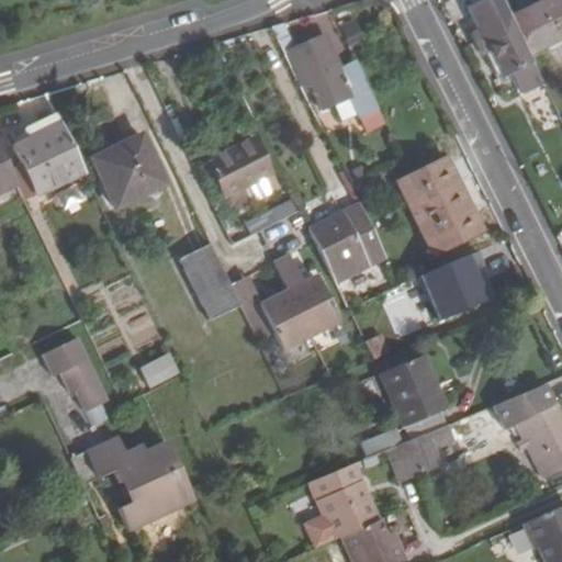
[(528,54),(509,17),(502,0),(480,0),(467,6),(478,27),(489,49),(502,76),(509,72),(532,62),(528,54)]
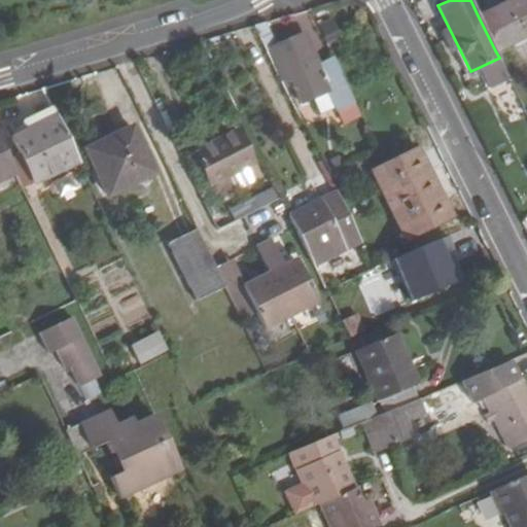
[(526,0),(510,0),(478,15),(495,50),(526,35),(526,0)]
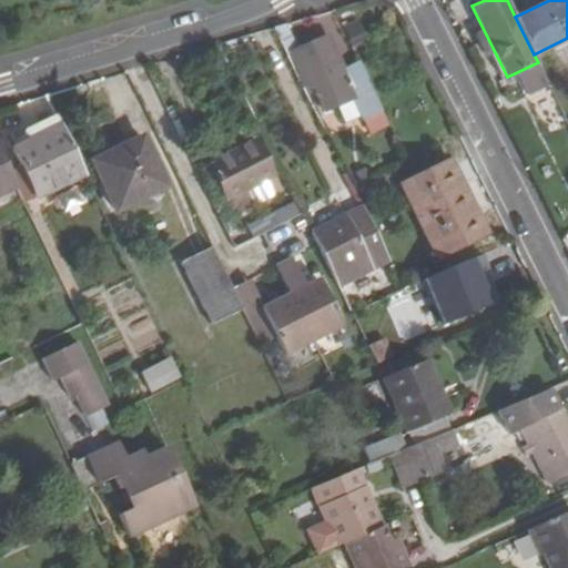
[(286,23),(274,27),(306,93),(315,90),(325,109),(353,97),(363,118),(382,108),(366,75),(367,75),(359,59),(343,66),(327,36),(318,40),(314,30),(294,39),(286,23)]
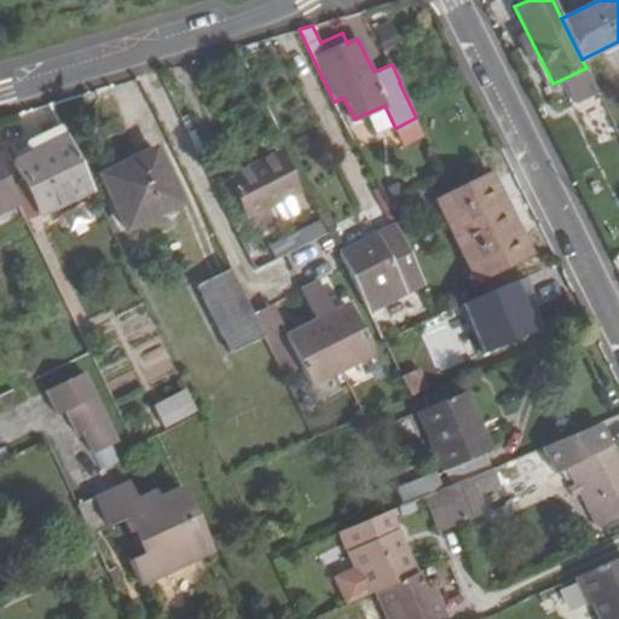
[(538,55),(526,30),(515,35),(528,61),(538,55)]
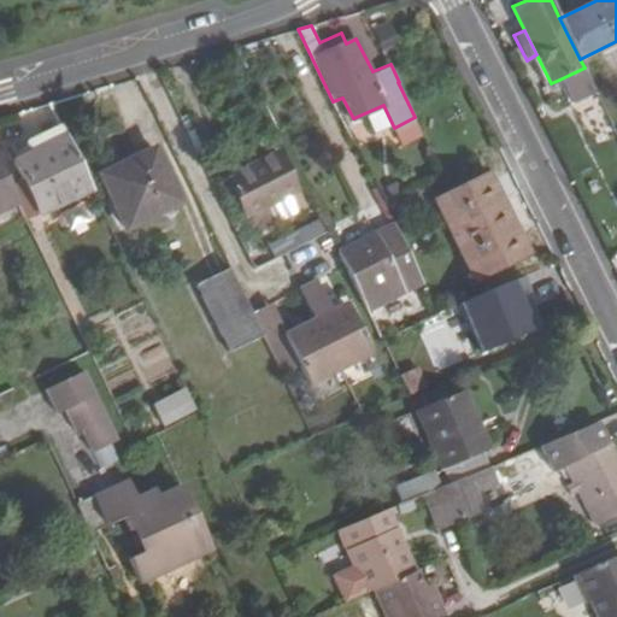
[(595,90),(585,68),(559,80),(570,103),(595,90)]
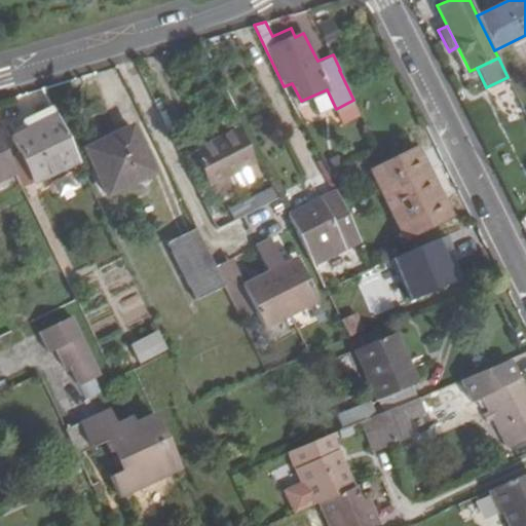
[(19,154),(30,180),(32,183),(78,161),(58,116),(11,138),(19,154)]
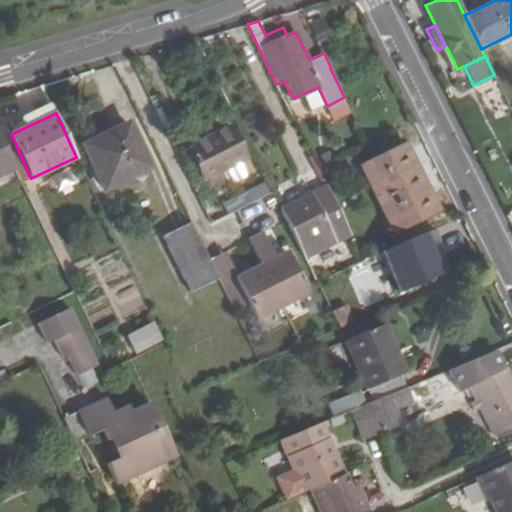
[(82,144),(104,188),(149,168),(127,122),(82,144)]
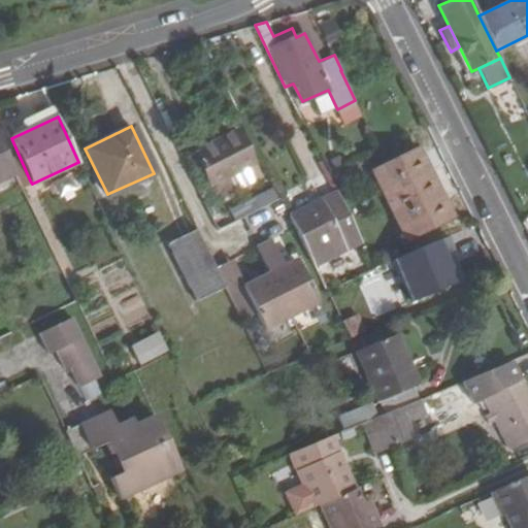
[(195,151),(218,198),(236,188),(230,175),(255,163),(237,129),(195,151)]
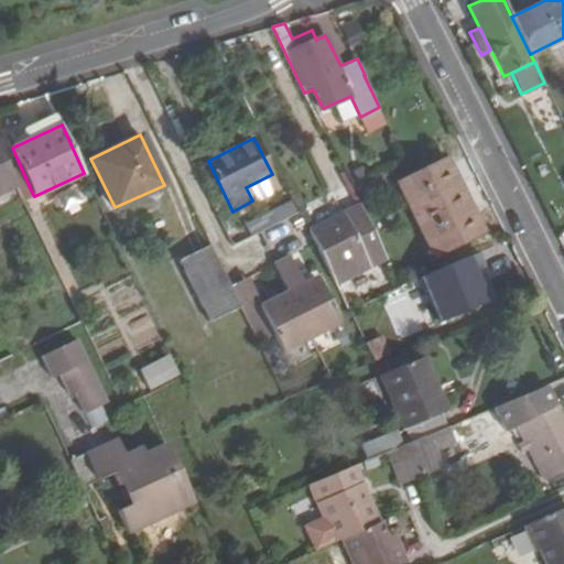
[(10,170),(0,149),(0,192),(18,184),(10,170)]
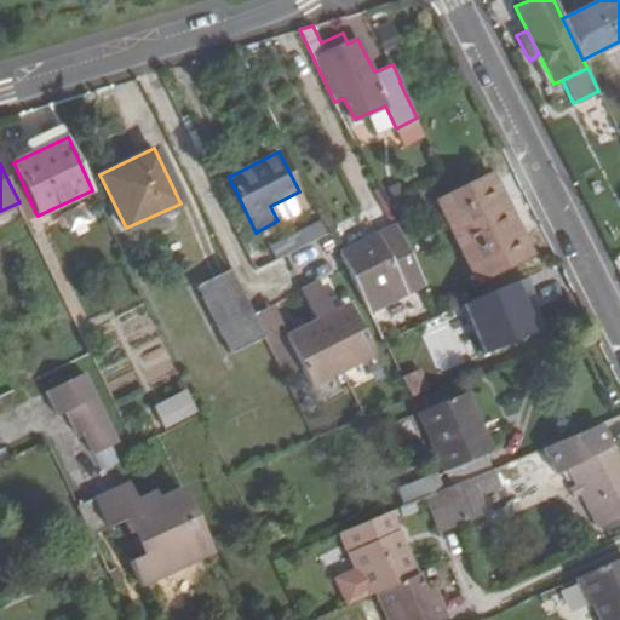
[(491,176),(441,201),(478,279),(529,253),(491,176)]
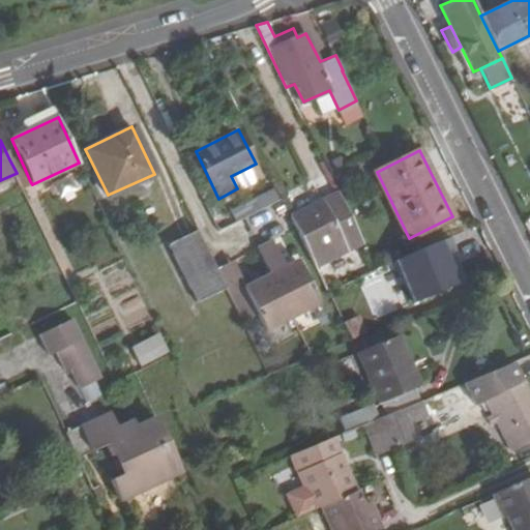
[(9,159),(17,173),(21,185),(30,181),(19,155),(9,159)]
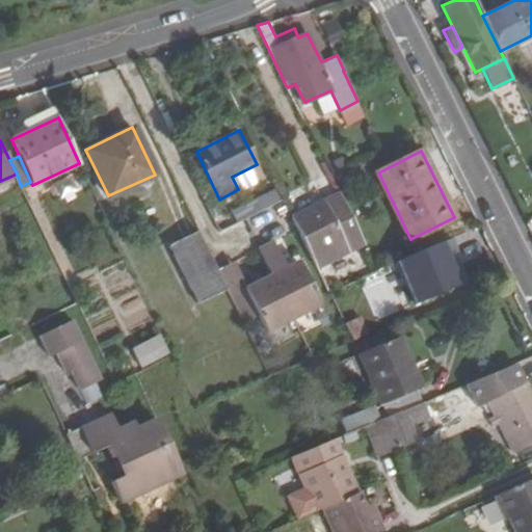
[(334,161),(338,169),(347,164),(344,156),(334,161)]
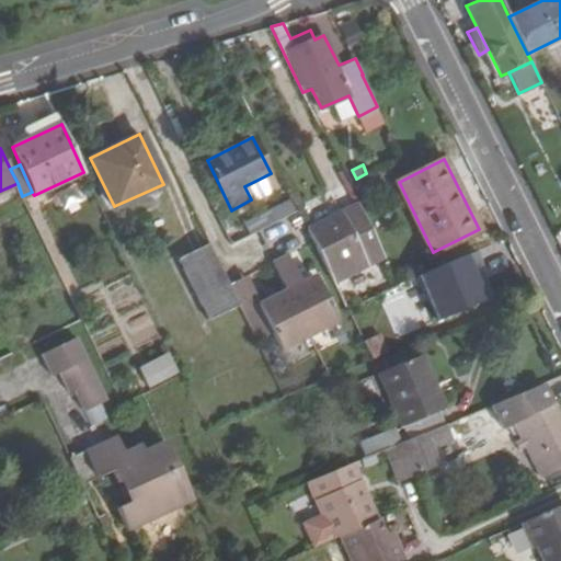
[(294,201),(227,233),(231,243),(298,210),(294,201)]
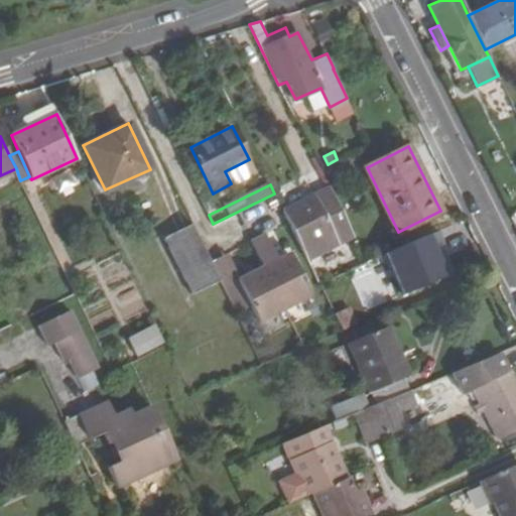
[(354,236),(331,188),(284,212),(307,259),(354,236)]
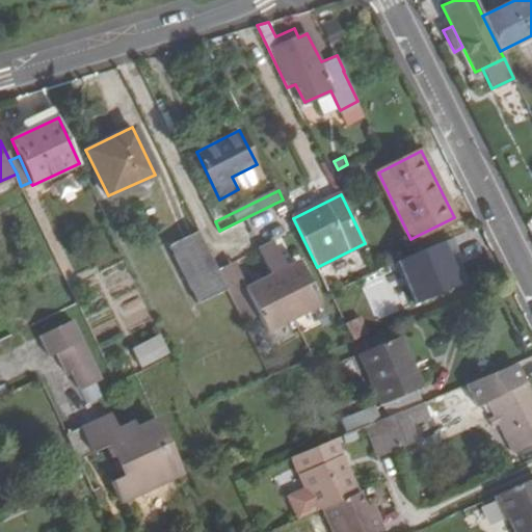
[(216,269),(197,232),(170,245),(198,302),(225,289),(216,269)]
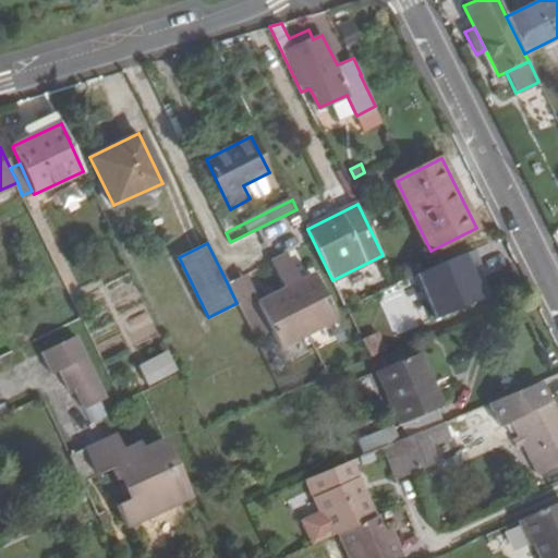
[(473,250),(415,275),(435,318),(482,299),(471,271),(481,267),(473,250)]
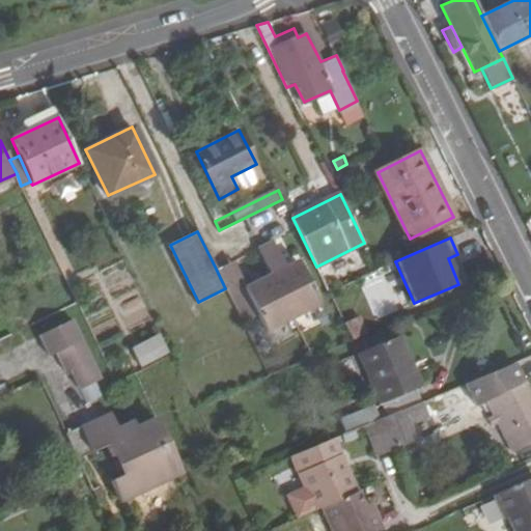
[(271,275),(246,286),(228,296),(242,322),(257,314),(266,330),(318,304),(298,260),(286,267),(273,240),(258,248),(271,275)]
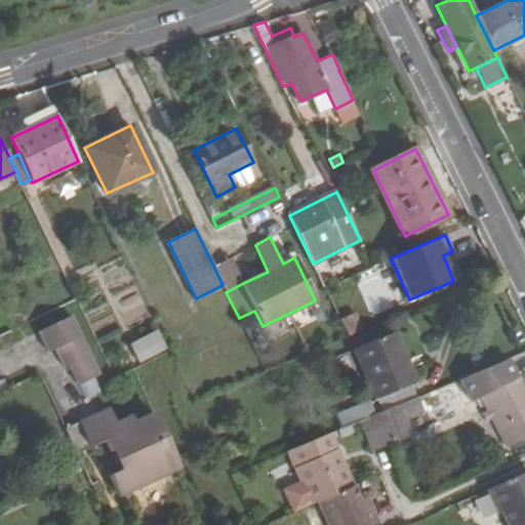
[(244,282),(267,272),(255,248),(233,258),(244,282)]
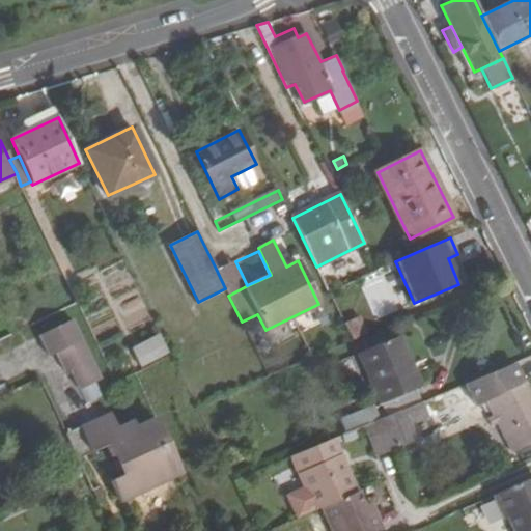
[(232,260),(216,269),(225,288),(228,296),(246,286),(232,260)]
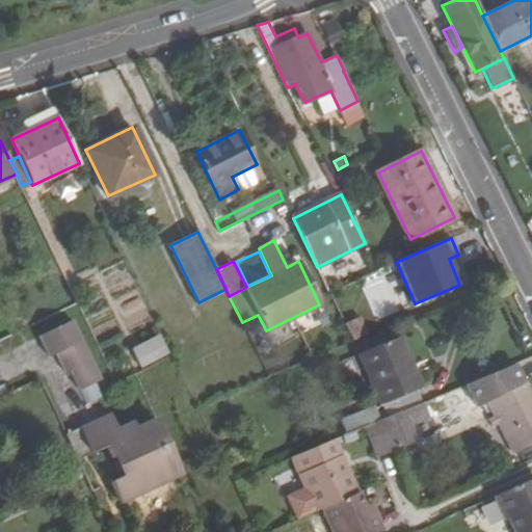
[(360,317),(346,324),(353,339),(367,334),(360,317)]
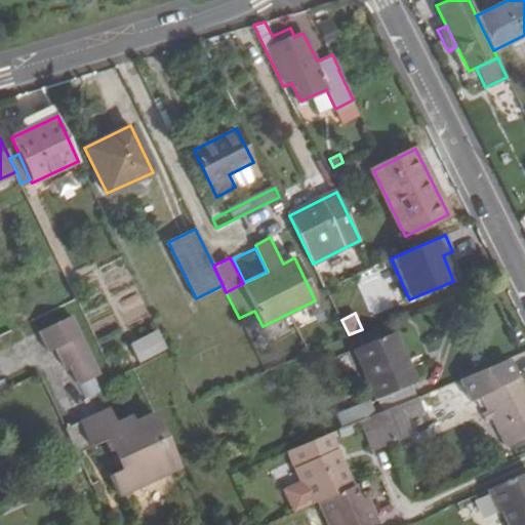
[(79,384),(97,375),(69,315),(37,329),(47,350),(54,347),(64,366),(69,364),(79,384)]
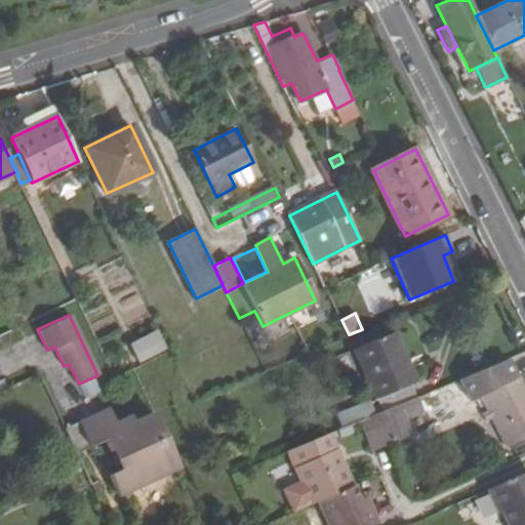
[(139,364),(168,351),(159,330),(130,345),(139,364)]
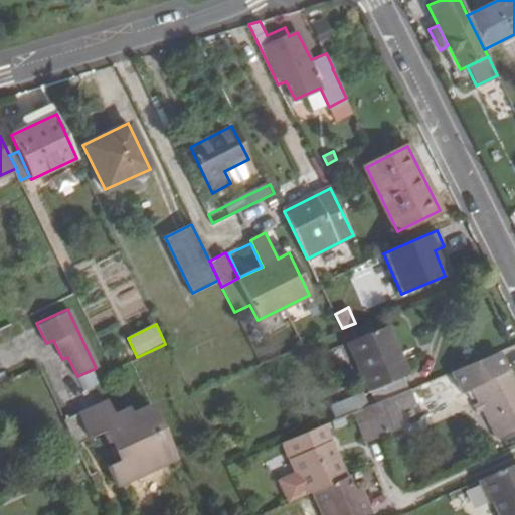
[(375,404),(407,390),(402,378),(406,375),(386,327),(347,343),(367,392),(370,391),(375,404)]
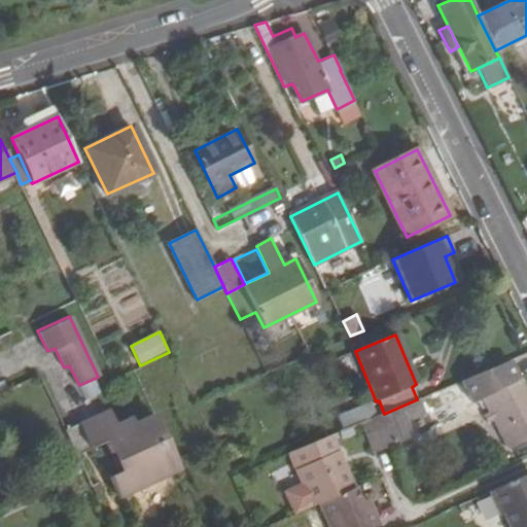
[(508,361),(462,381),(473,402),(483,397),(510,448),(526,437),(526,396),(519,382),(508,361)]
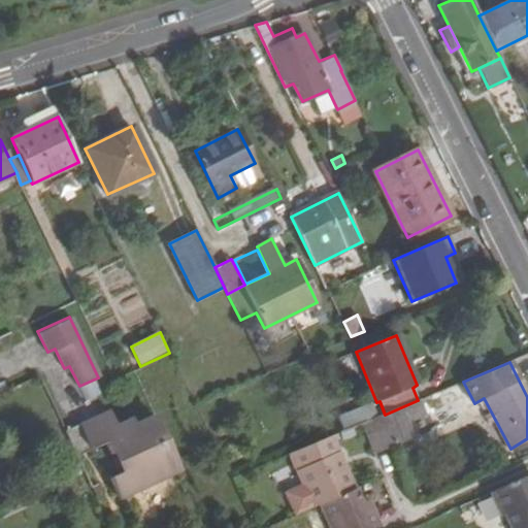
[(377,418),(390,447),(414,437),(407,424),(425,417),(418,400),(385,415),(377,418)]
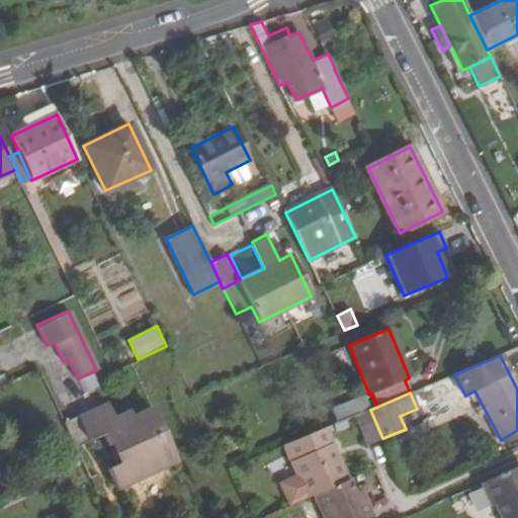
[(90,440),(103,434),(106,432),(120,461),(116,464),(107,467),(117,491),(176,463),(150,408),(133,416),(130,410),(114,416),(107,402),(79,416),(90,440)]
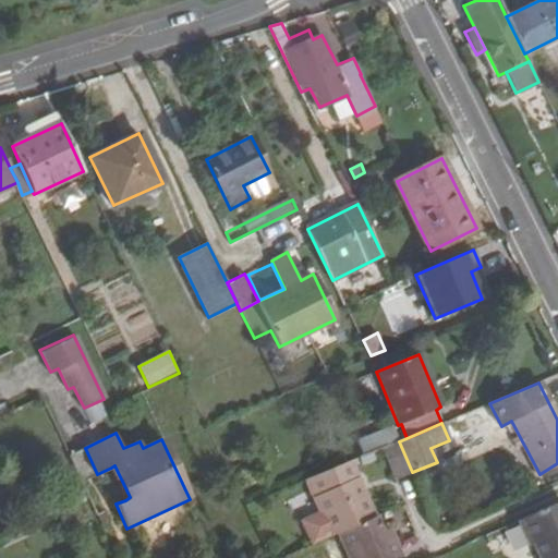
[(412,472),(399,441),(384,447),(396,478),(412,472)]
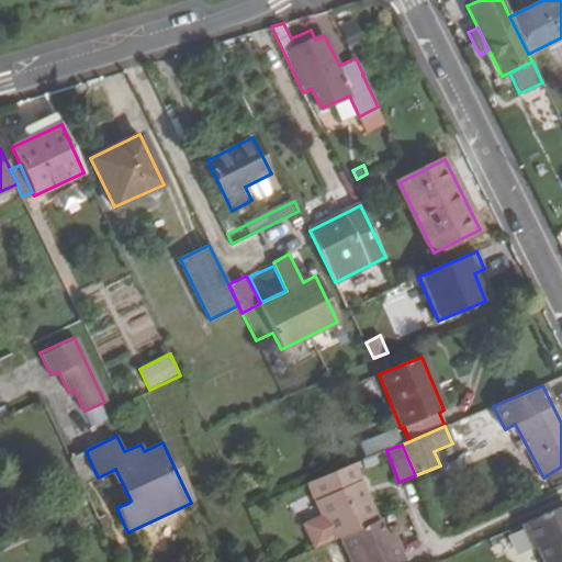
[(352,465),(318,479),(327,496),(315,503),(322,516),(333,541),(340,537),(378,520),(352,465)]
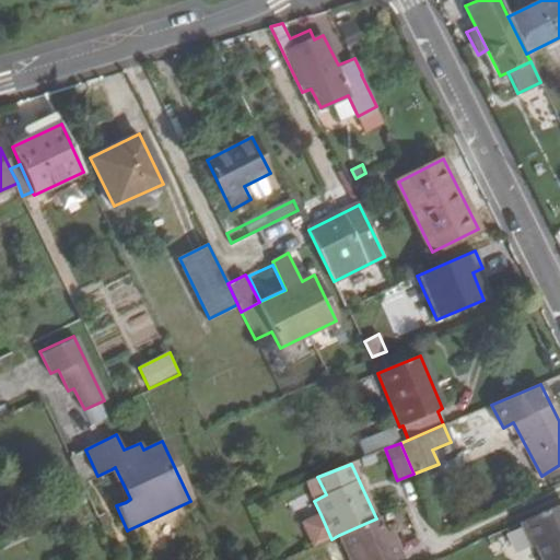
[(112,469),(126,502),(130,499),(115,467),(112,469)]
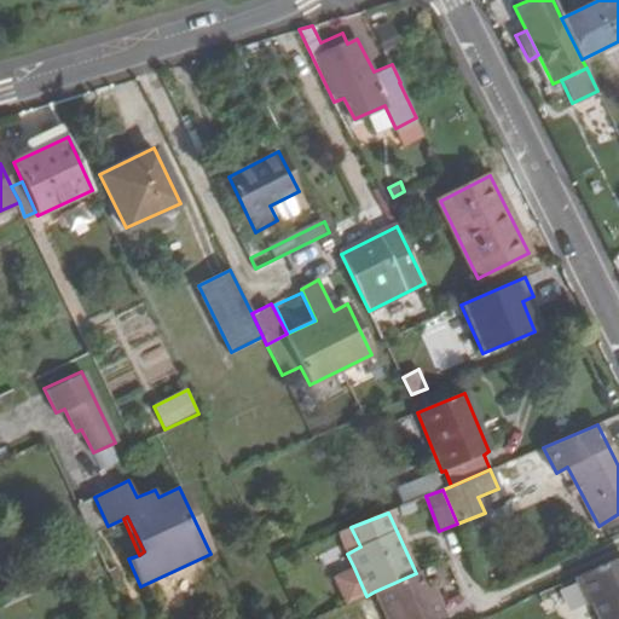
[(360,547),(351,527),(339,533),(347,553),(360,547)]
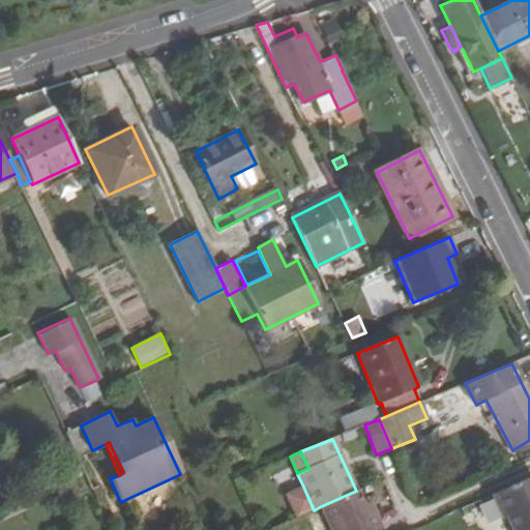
[(529,529),(529,476),(492,495),(503,520),(507,519),(512,529),(529,529)]
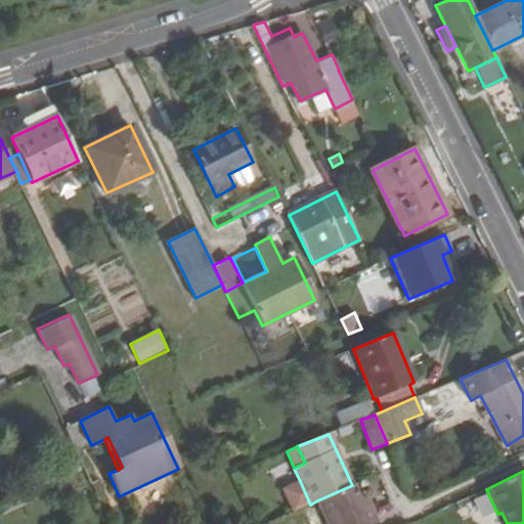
[(310,505),(300,481),(282,489),(293,513),(310,505)]
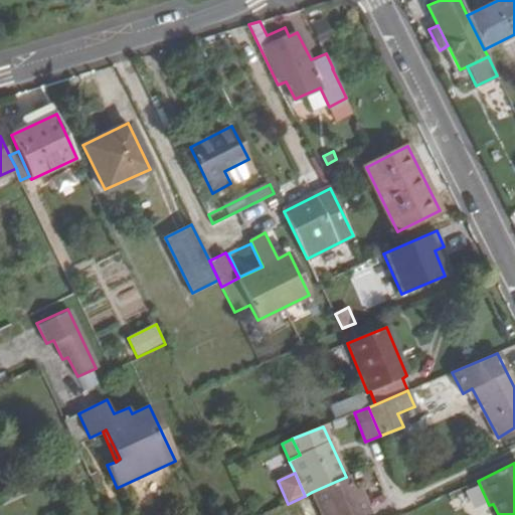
[(346,477),(312,492),(322,514),(365,514),(370,513),(359,487),(352,490),(346,477)]
